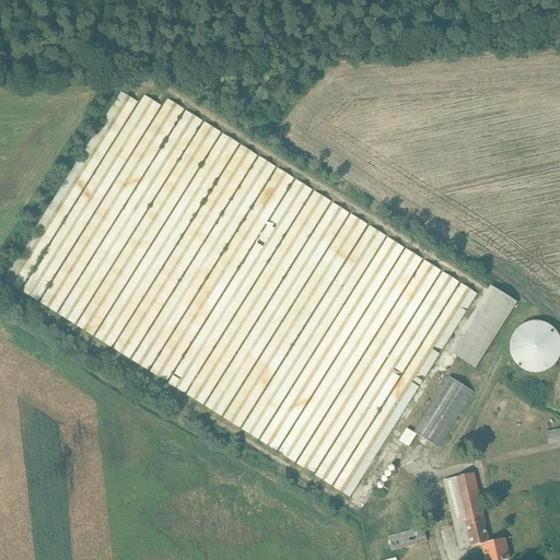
[(140,103),(120,93),(3,280),(350,498),(477,294),(167,100),(162,107),(146,96),(140,103)]
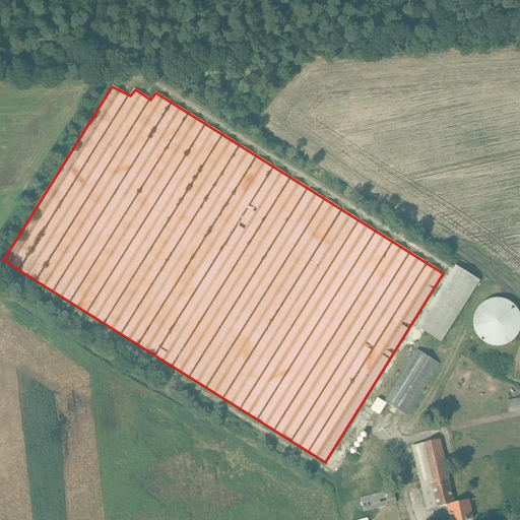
[(442,341),(480,281),(456,265),(417,326),(442,341)]
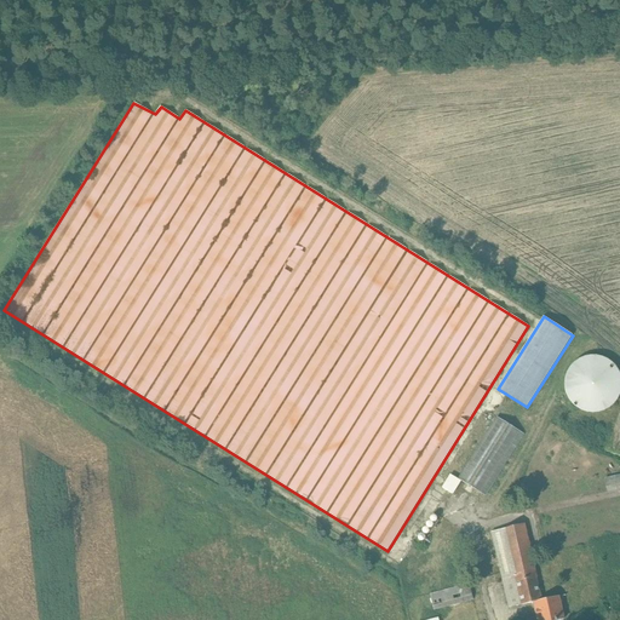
[(575,406),(583,409),(590,412),(598,412),(606,409),(613,405),(618,397),(619,391),(619,375),(619,374),(616,367),(610,361),(603,357),(596,355),(587,356),(580,359),(573,363),(568,369),(566,377),(564,385),(566,392),(569,400),(575,406)]
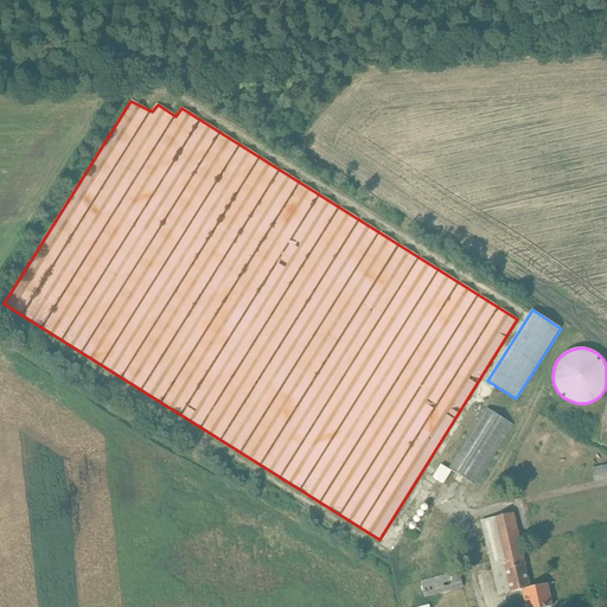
[(487,408),(455,459),(449,470),(441,465),(433,478),(443,484),(452,471),(474,485),(513,425),(487,408)]
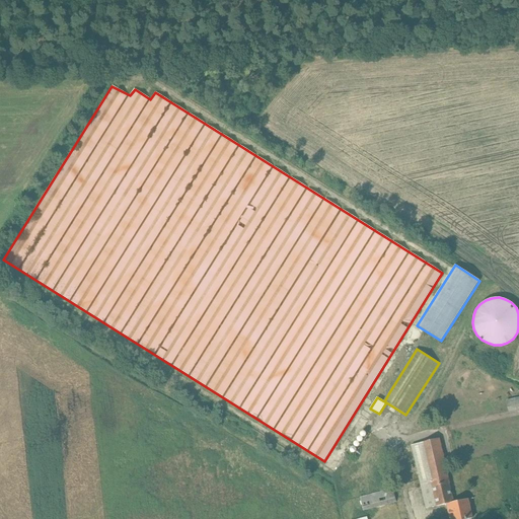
[(518,397),(506,400),(506,401),(509,412),(509,413),(518,410),(518,397)]
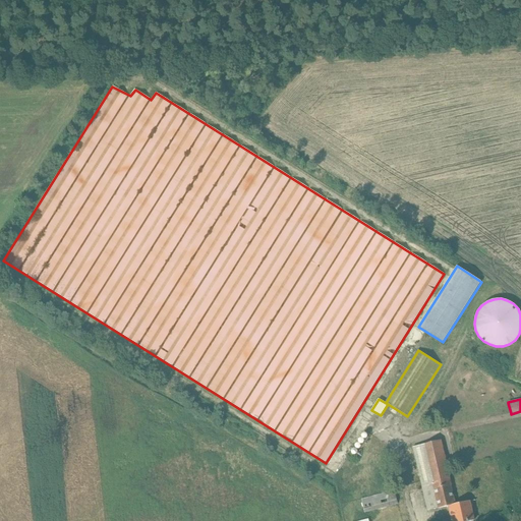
[(422,445),(413,447),(422,486),(432,484),(439,508),(450,506),(453,520),(471,520),(474,520),(469,501),(455,505),(451,485),(452,485),(441,441),(422,445)]
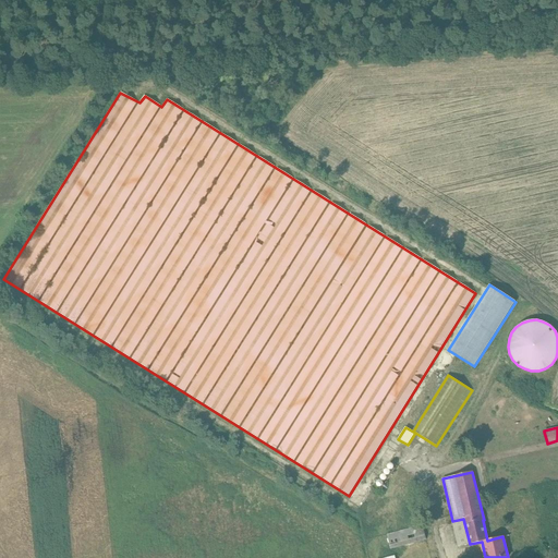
[(422,525),(387,534),(390,549),(425,540),(422,525)]
